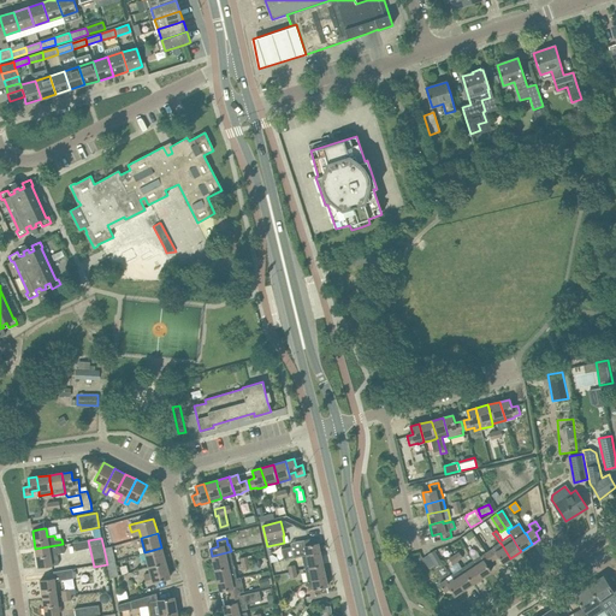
[(302,556),(320,552),(319,549),(318,543),(309,545),(308,539),(307,539),(300,542),(298,542),(295,542),(290,543),(291,545),(284,546),(284,551),(285,554),(285,556),(286,560),(298,557),(302,556)]
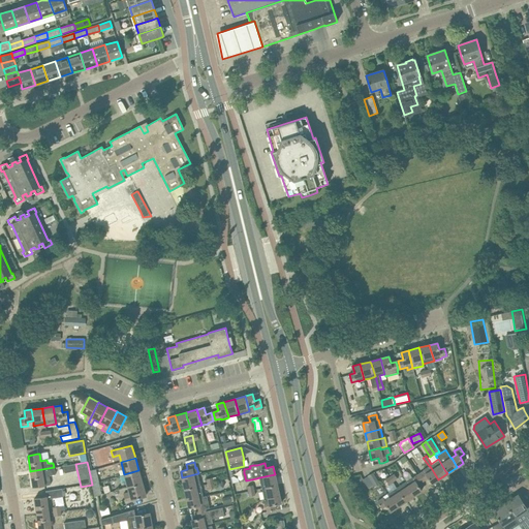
[(428,468),(419,473),(424,480),(428,477),(432,484),(436,480),(438,479),(430,466),(430,467),(428,468)]
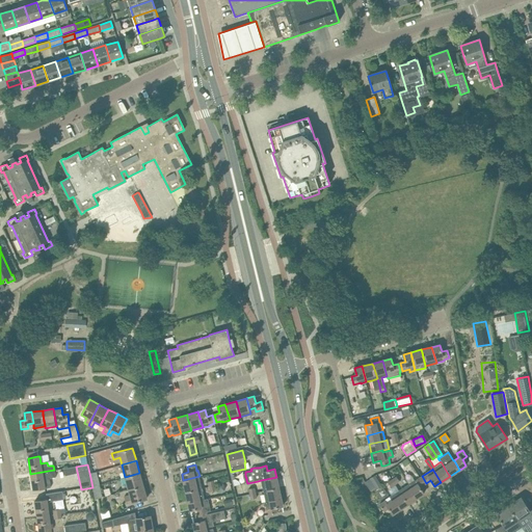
[(54,470),(30,474),(33,490),(51,487),(49,476),(55,475),(54,470)]
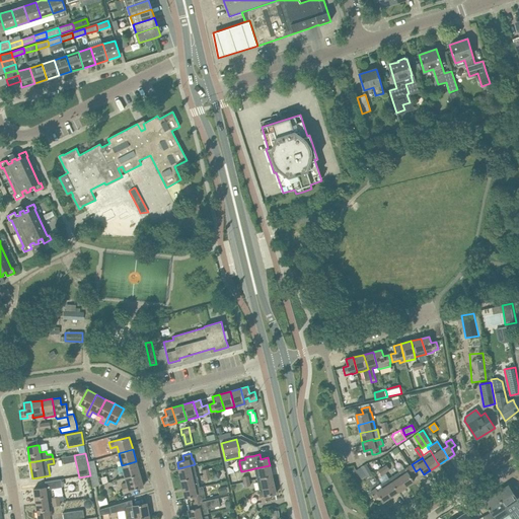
[(90,475),(97,473),(94,460),(87,461),(90,475)]
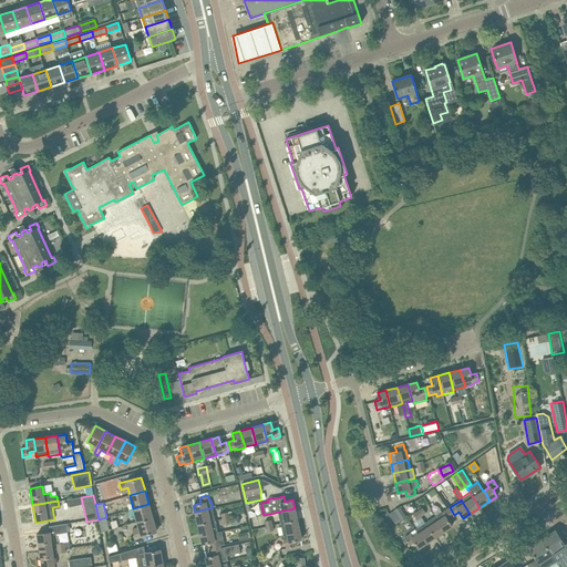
[(153,517),(148,504),(133,508),(137,522),(153,517)]
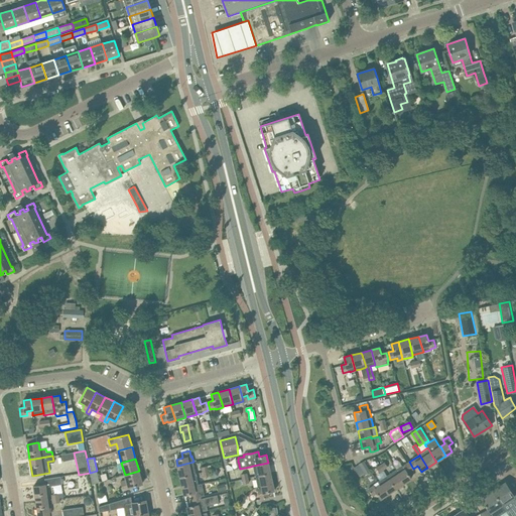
[(365,476),(371,472),(364,461),(354,468),(359,477),(364,474),(365,476)]
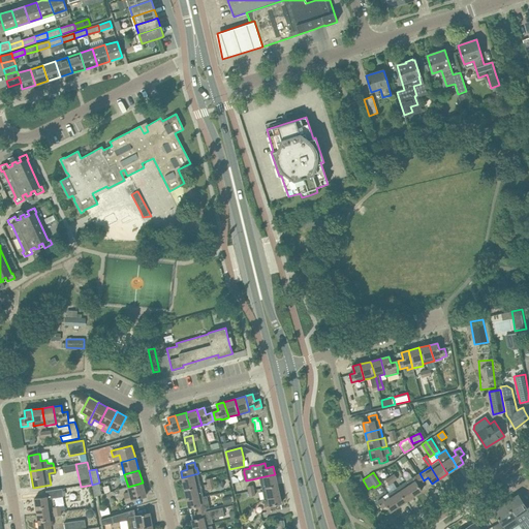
[(200,486),(198,473),(182,477),(185,489),(200,486)]
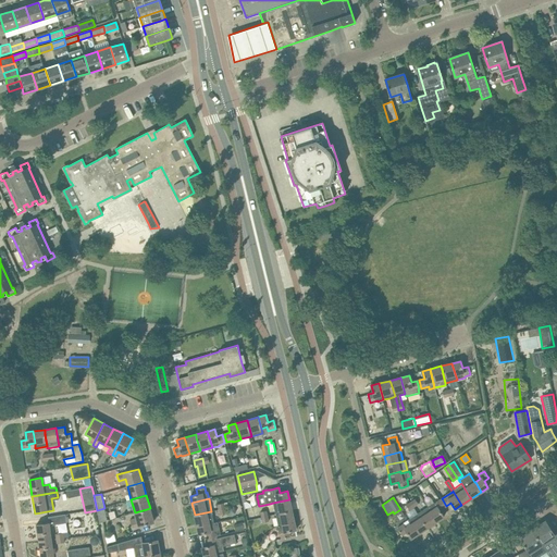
[(292,510),(289,499),(273,503),(275,515),(287,511),(292,510)]
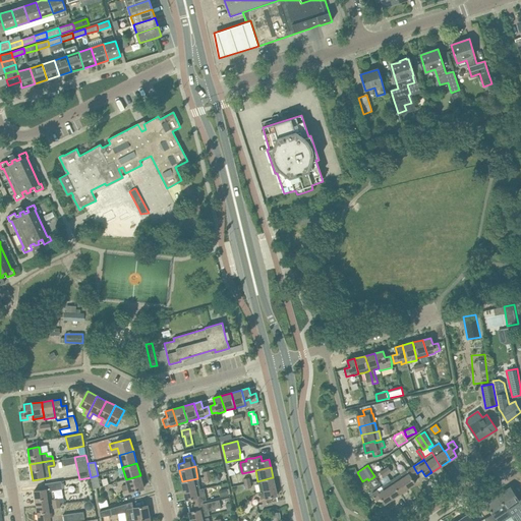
[(383,477),(392,472),(389,467),(380,472),(383,477)]
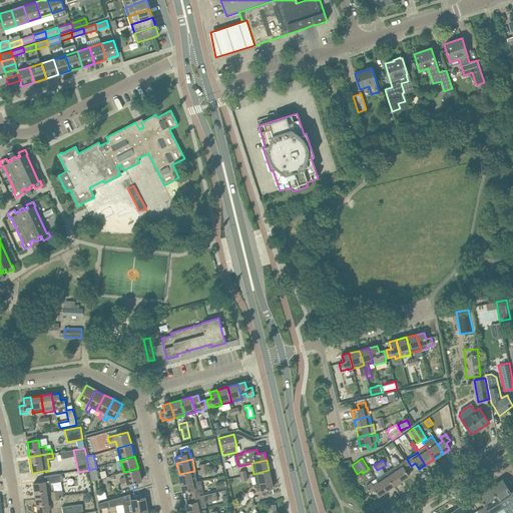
[(396,466),(394,467),(403,480),(404,479),(409,476),(405,470),(409,467),(405,461),(405,460),(399,464),(396,466)]
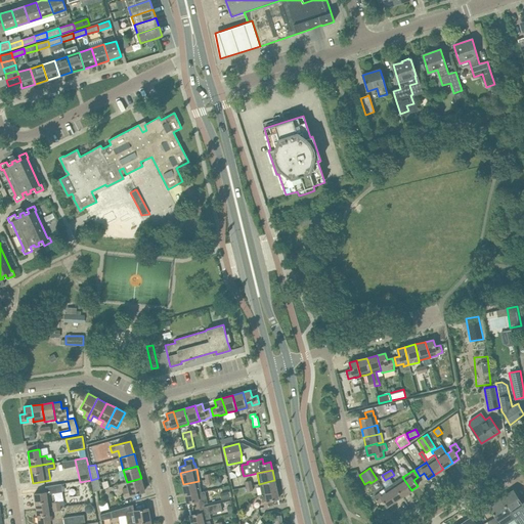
[(402,477),(393,483),(395,487),(400,494),(401,496),(411,490),(402,477)]
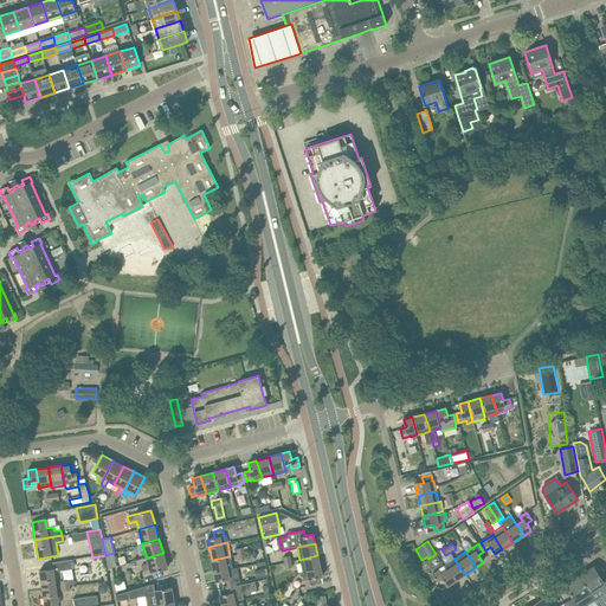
[(105,555),(108,568),(116,567),(114,553),(105,555)]
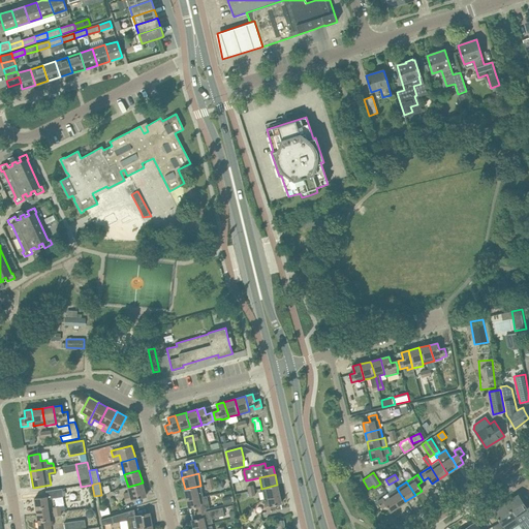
[(128,487),(129,494),(123,495),(125,501),(146,496),(143,483),(128,487)]
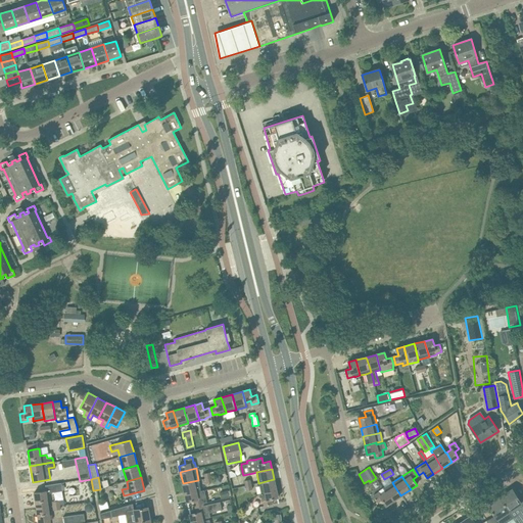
[(260,493),(276,489),(274,479),(270,480),(258,483),(260,493)]
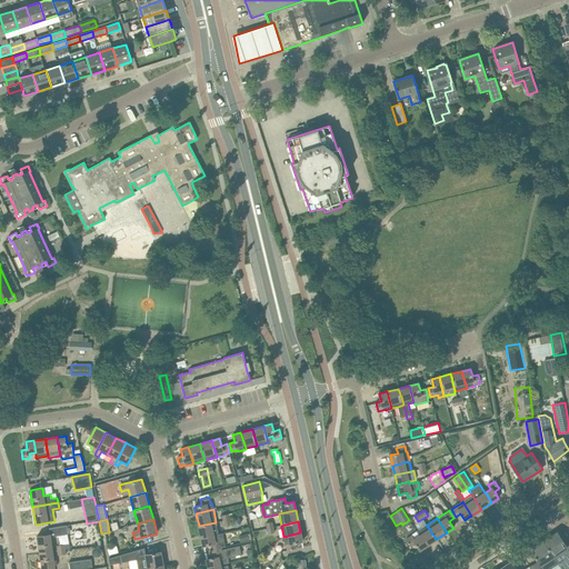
[(219,535),(216,522),(199,526),(201,538),(219,535)]
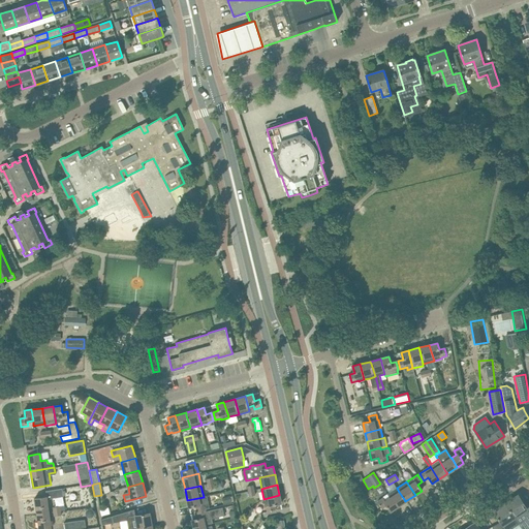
[(45,491),(47,496),(35,498),(37,514),(49,512),(47,500),(64,497),(63,488),(45,491)]
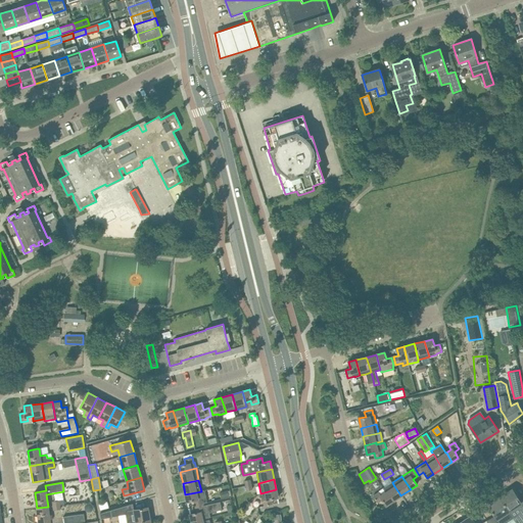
[(392,482),(383,488),(386,492),(392,502),(400,495),(399,493),(394,486),(392,482)]
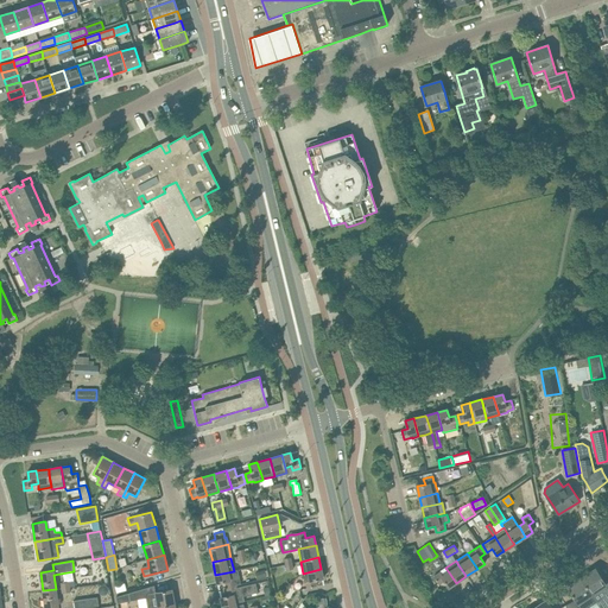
[(322,574),(321,569),(303,574),(304,577),(304,582),(305,582),(306,588),(316,586),(315,580),(323,578),(322,574)]
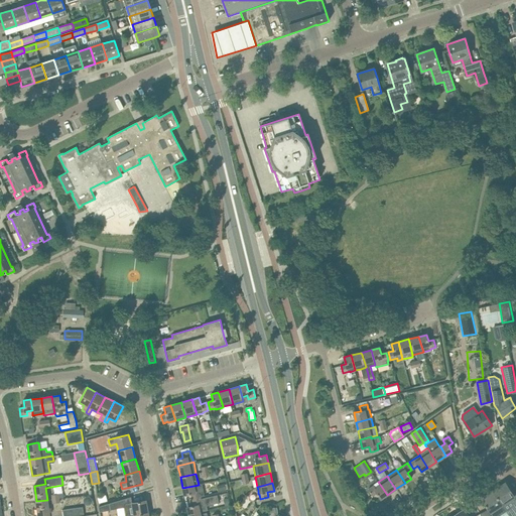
[(515,491),(512,494),(505,483),(493,491),(505,508),(511,504),(509,500),(514,497),(515,499),(515,491)]
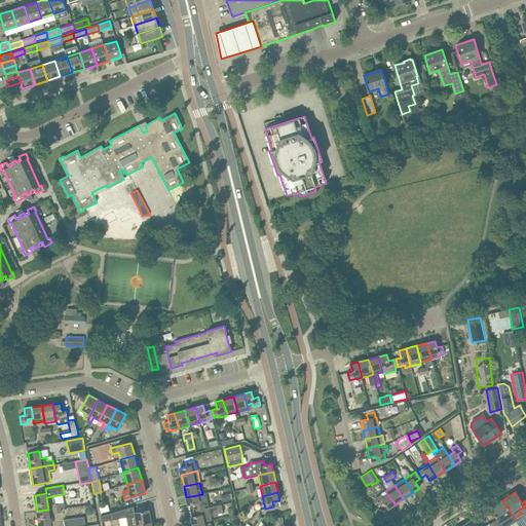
[(188,504),(195,503),(196,509),(208,505),(205,493),(202,494),(186,497),(188,504)]
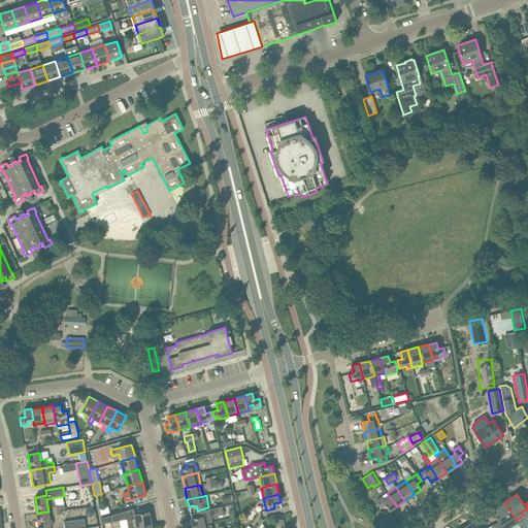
[(223,503),(231,502),(229,495),(222,496),(223,503)]
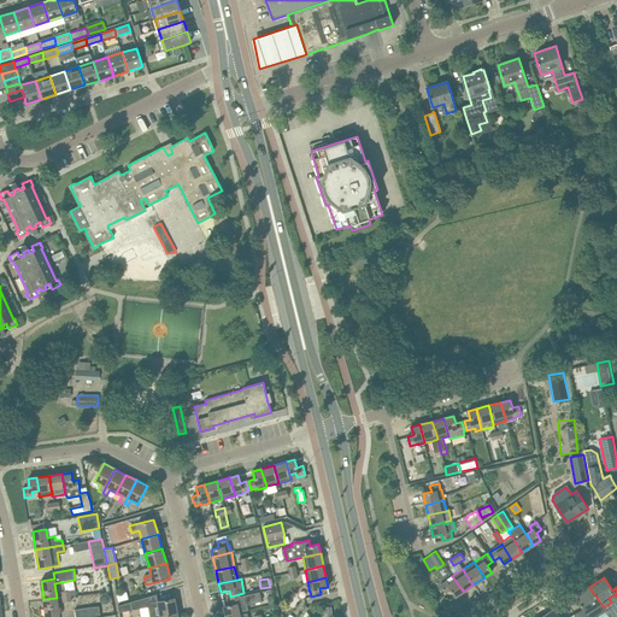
[(447,580),(440,585),(445,592),(446,593),(451,589),(456,597),(460,593),(463,592),(456,581),(453,582),(450,583),(447,580)]
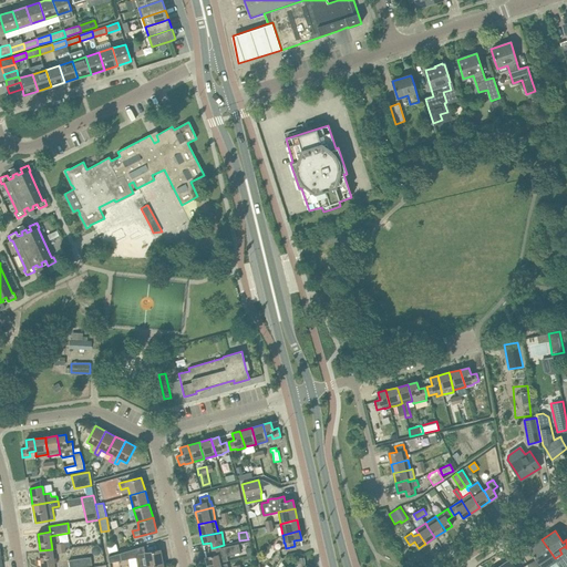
[(540,566),(547,566),(557,562),(555,558),(542,539),(528,548),(540,566)]
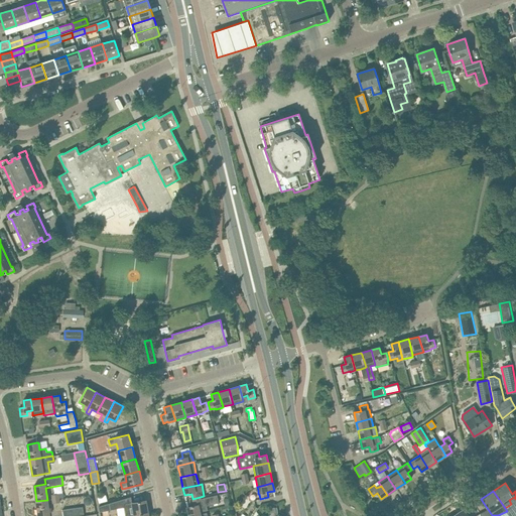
[(201,499),(192,501),(194,506),(187,507),(188,514),(208,510),(207,506),(219,503),(217,495),(201,499)]
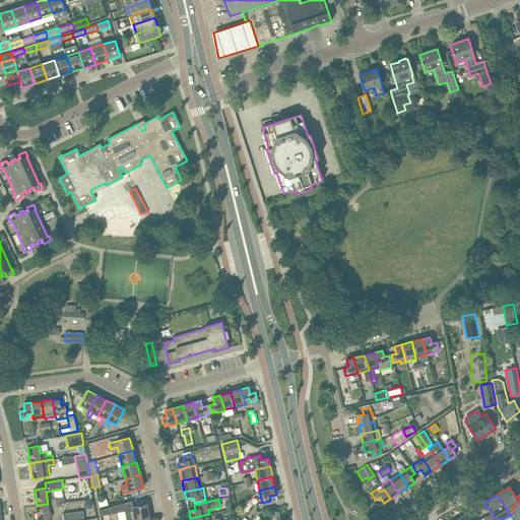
[(110,507),(111,514),(125,511),(126,519),(131,519),(135,519),(149,517),(147,504),(133,507),(132,501),(110,507)]
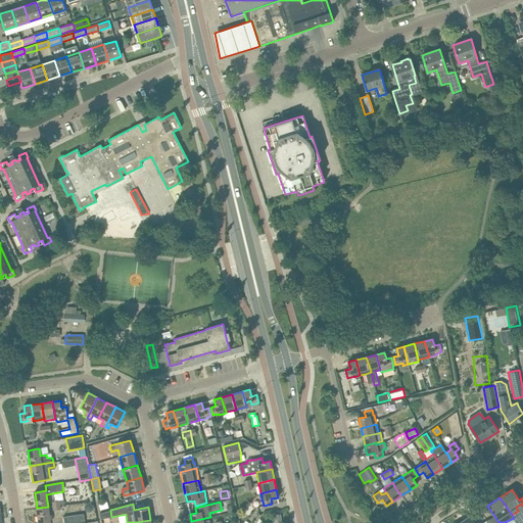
[(48,507),(37,508),(38,522),(46,522),(50,522),(48,507)]
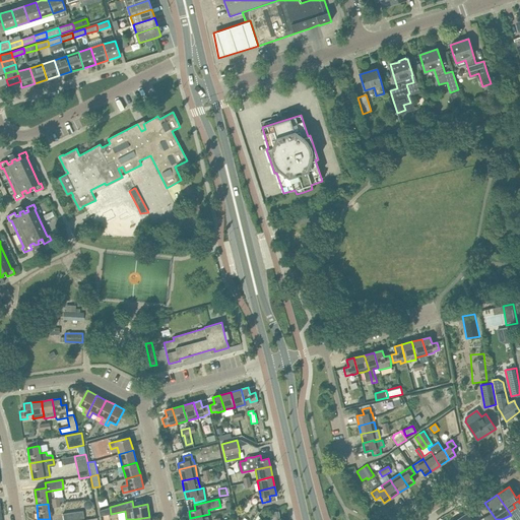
[(63,519),(74,519),(84,519),(83,511),(63,514),(63,519)]
